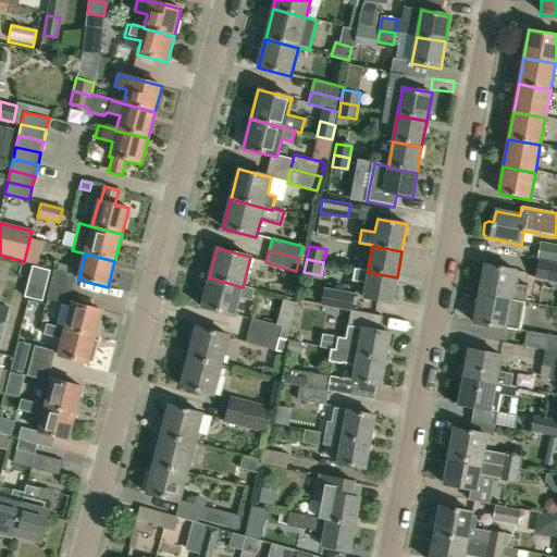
[(556,265),(537,262),(534,275),(556,279),(556,265)]
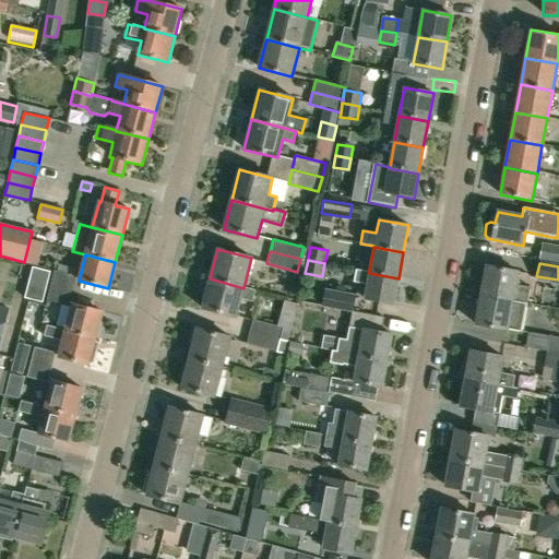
[(530,287),(515,285),(518,272),(486,265),(480,295),(527,304),(530,287)]
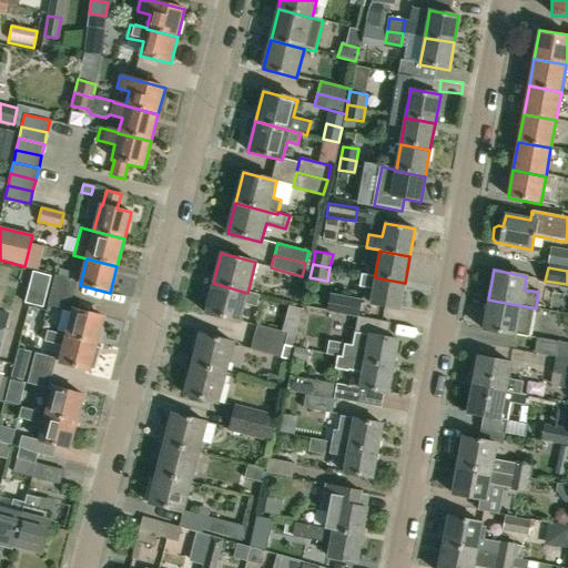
[(373,288),(371,304),(401,310),(405,283),(375,277),(375,275),(362,273),(359,286),(373,288)]
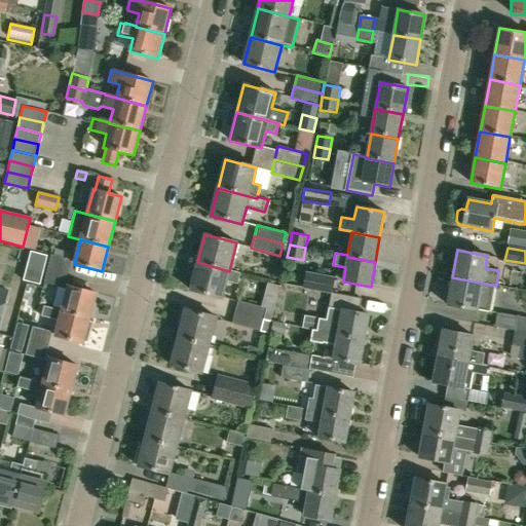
[(50,254),(50,255),(46,269),(67,274),(71,259),(50,254)]
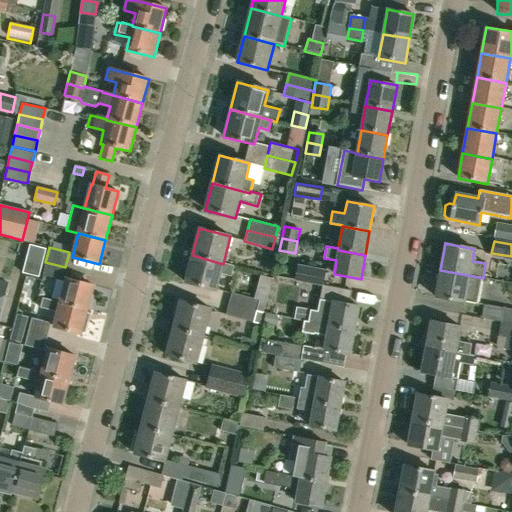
[(223,264),(192,255),(185,283),(216,290),(223,264)]
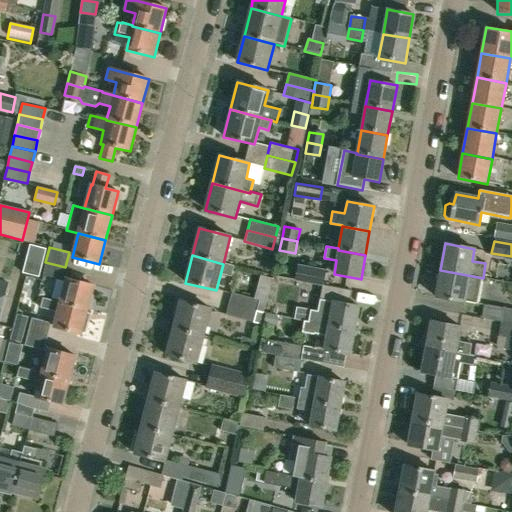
[(65,267),(45,262),(45,265),(42,275),(62,280),(65,267)]
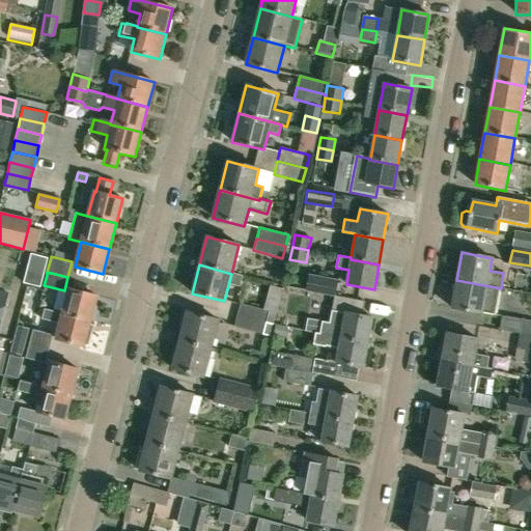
[(305,291),(335,297),(338,279),(308,274),(305,291)]
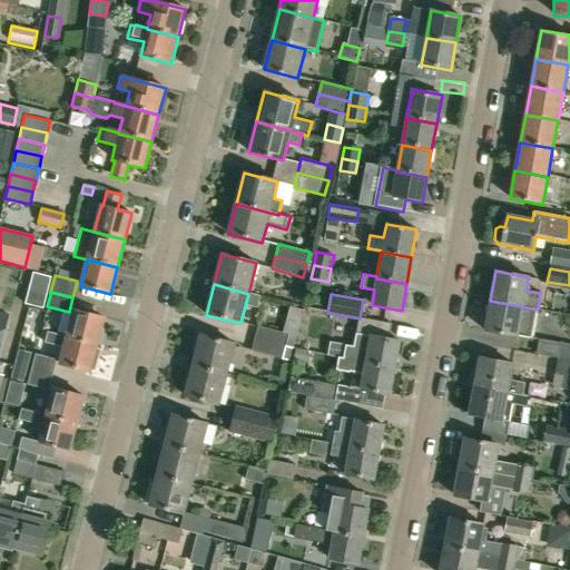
[(538,310),(490,301),(485,331),(518,336),(532,338),(538,310)]
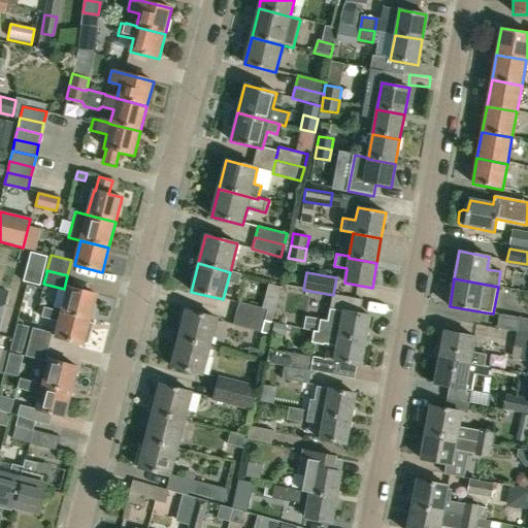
[(68,287),(62,312),(90,320),(97,295),(68,287)]
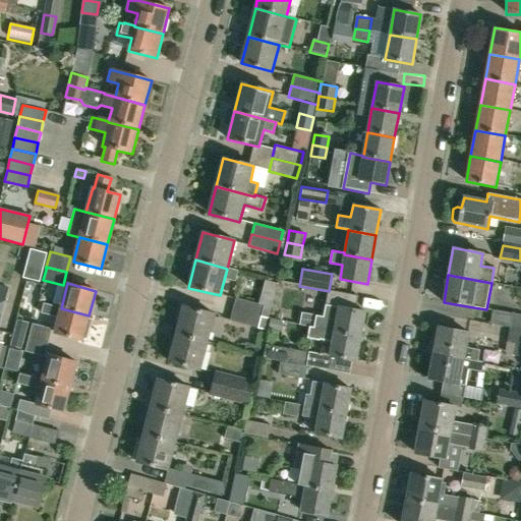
[(0,320),(9,287),(0,284),(0,320)]
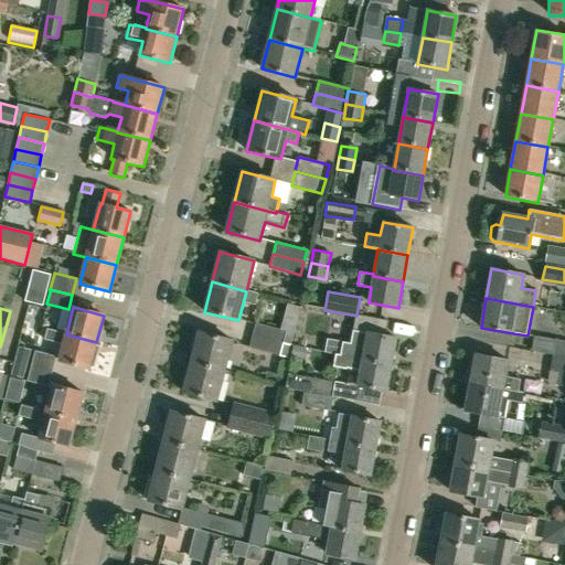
[(362,360),(391,365),(395,339),(385,337),(388,321),(356,316),(353,331),(366,333),(364,349),(350,345),(349,355),(362,358),(362,360)]
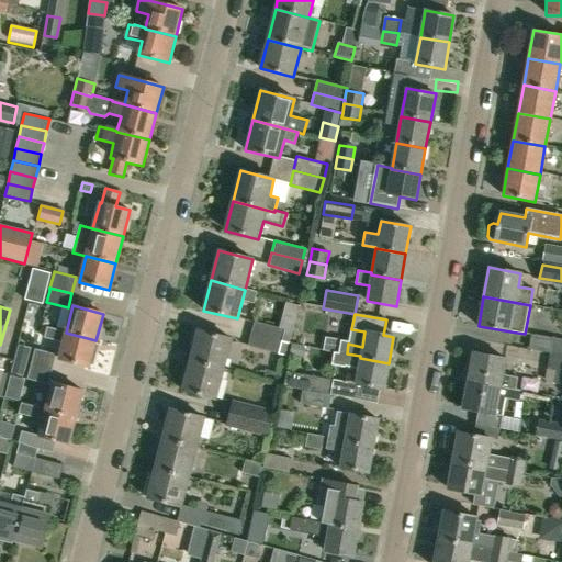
[(255,321),(250,333),(281,341),(284,328),(255,321)]
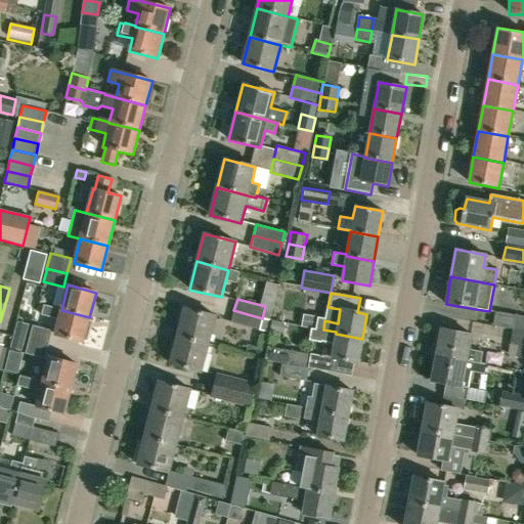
[(87,326),(89,317),(61,310),(44,305),(41,315),(58,319),(54,336),(83,343),(84,340),(85,340),(88,339),(90,330),(89,326),(87,326)]
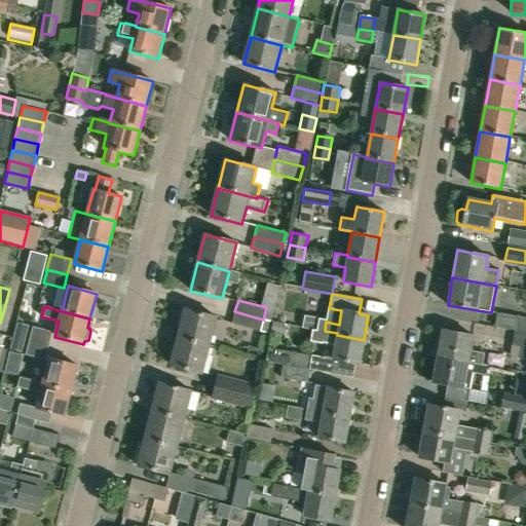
[(185,309),(178,337),(210,345),(217,317),(185,309)]
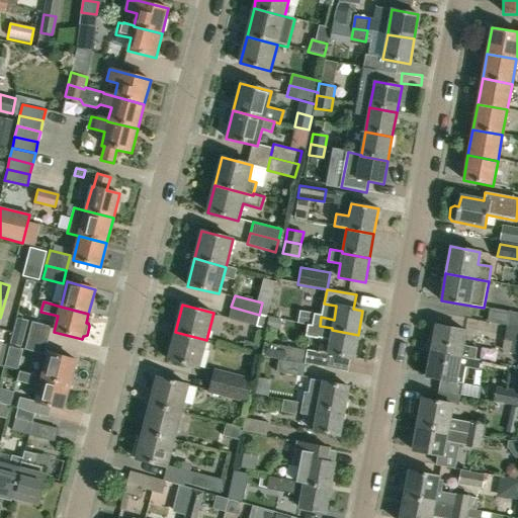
[(231,307),(228,319),(256,326),(264,328),(267,317),(259,315),(231,307)]
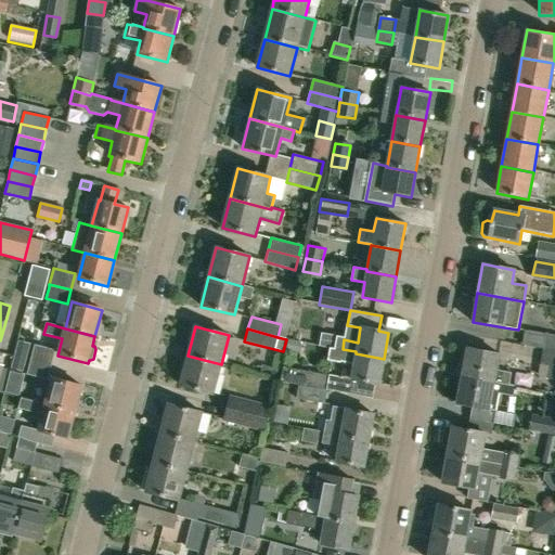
[(330,347),(335,348),(337,335),(321,333),(319,346),(328,348),(330,347)]
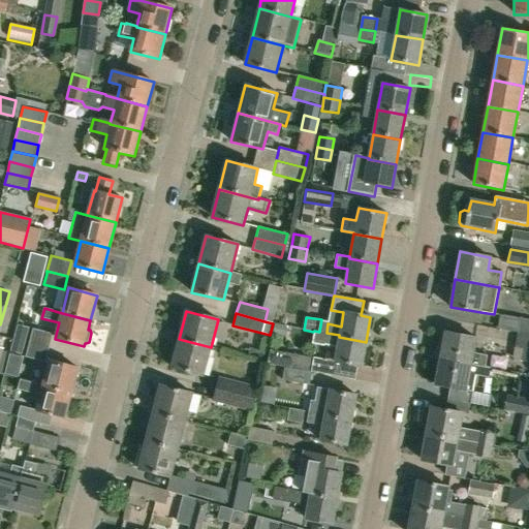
[(518,333),(528,335),(528,319),(521,318),(518,333)]
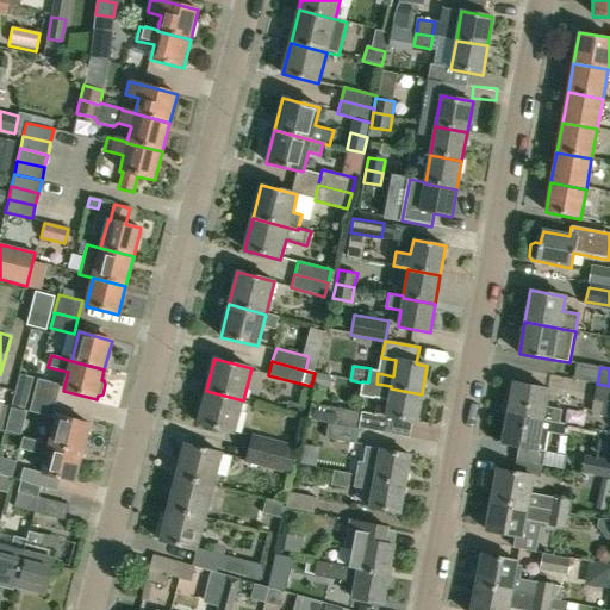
[(325,371),(318,387),(334,394),(341,377),(325,371)]
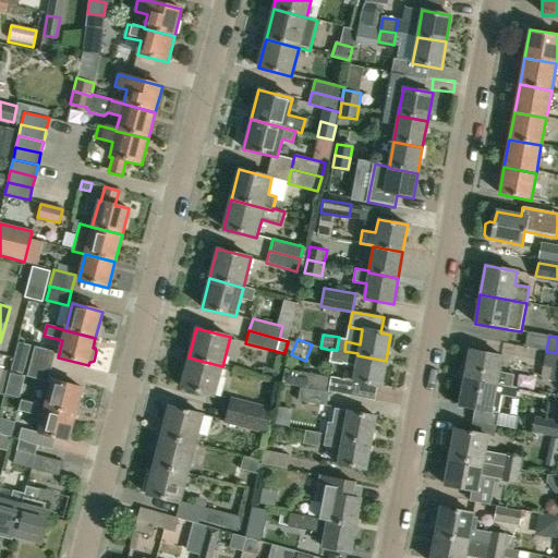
[(31,362),(51,367),(56,351),(34,347),(31,362)]
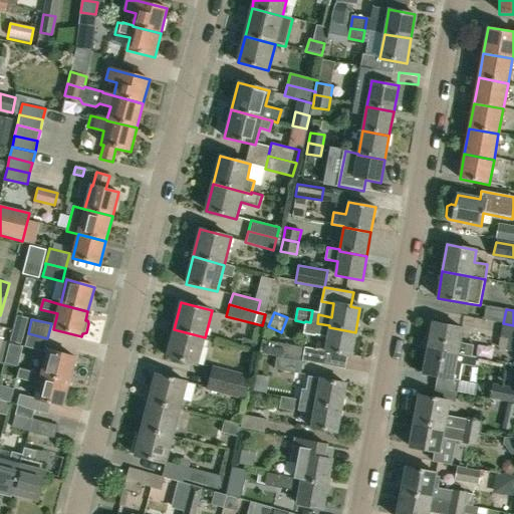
[(355,332),(329,327),(329,325),(317,323),(310,322),(305,321),(304,322),(302,333),(327,337),(324,351),(351,356),(355,332)]
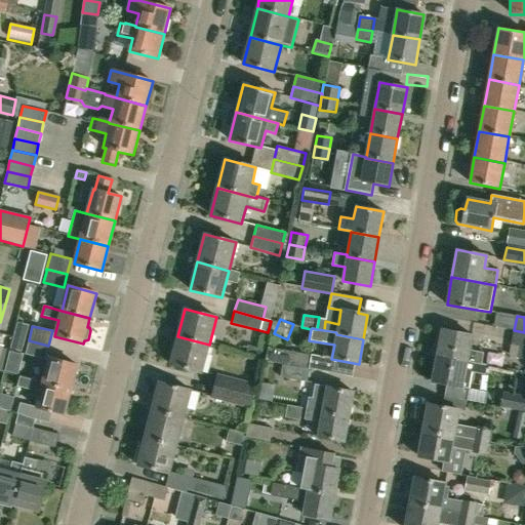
[(484,353),(470,351),(473,335),(442,329),(442,332),(438,333),(436,342),(439,345),(437,356),(482,364),(484,353)]
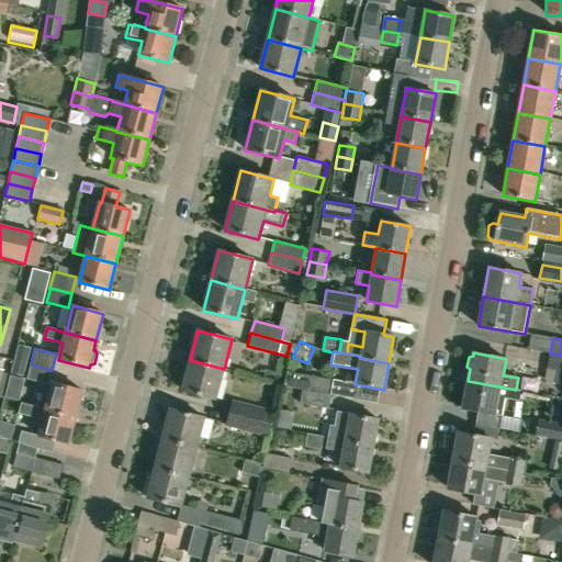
[(561,356),(550,353),(547,370),(557,371),(554,384),(561,384),(561,356)]
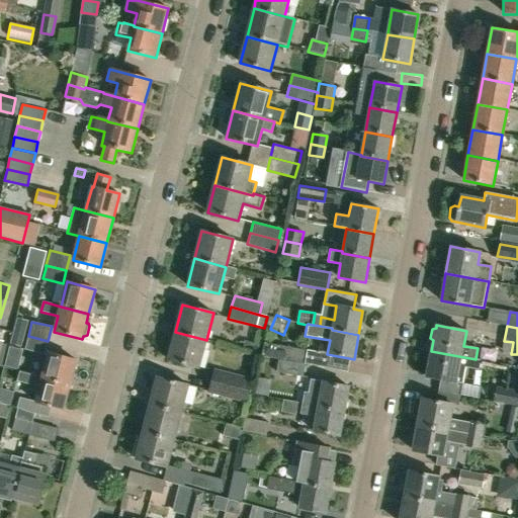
[(199,367),(206,340),(175,332),(168,359),(199,367)]
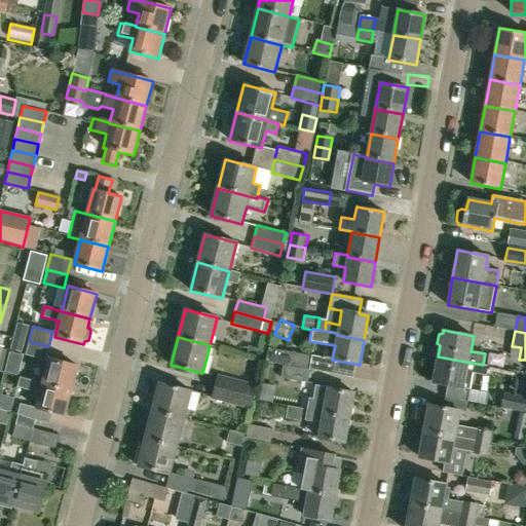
[(48,346),(29,341),(25,354),(45,360),(48,346)]
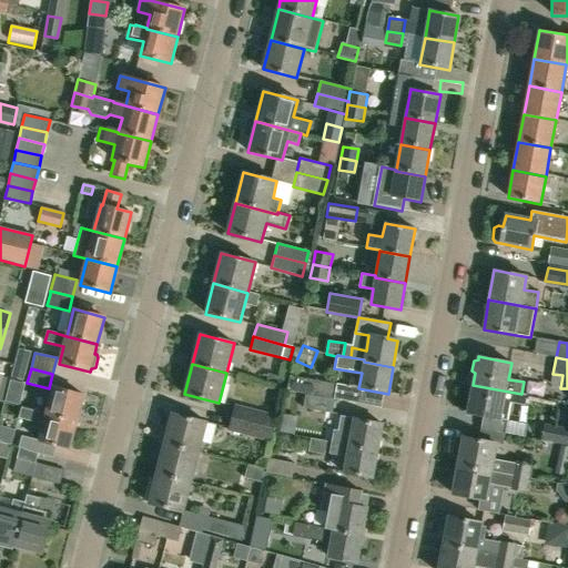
[(287,392),(305,395),(335,399),(337,385),(290,376),(287,392)]
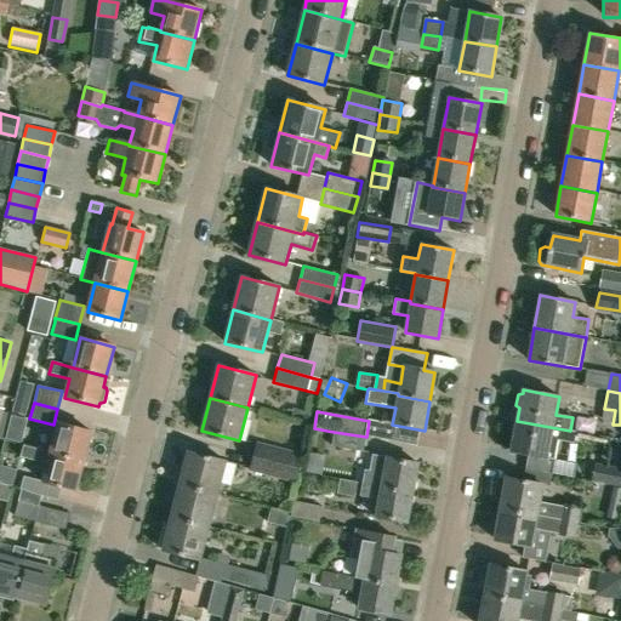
[(576,432),(570,431),(517,421),(511,453),(554,460),(558,442),(574,444),(576,432)]
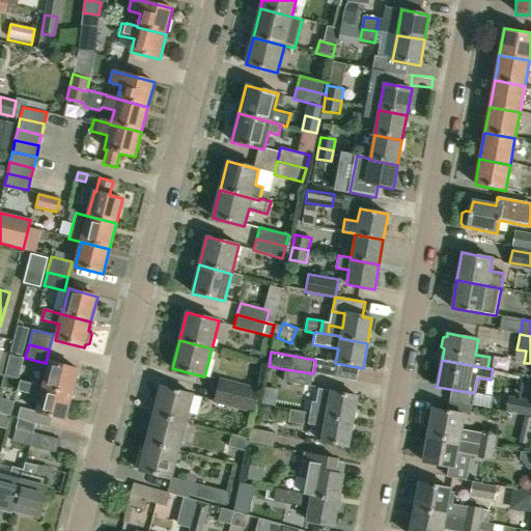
[(50,362),(44,386),(43,388),(72,395),(78,369),(50,362)]
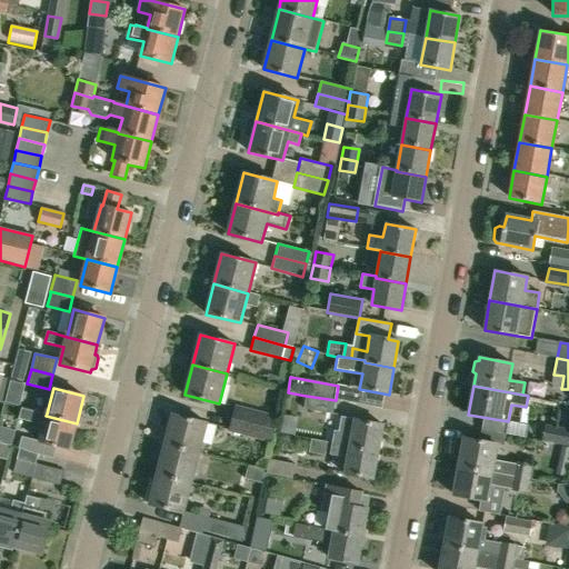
[(336,400),(306,396),(303,408),(332,415),(336,400)]
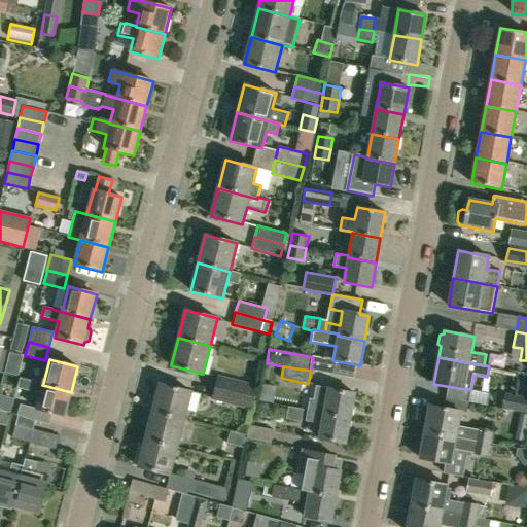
[(215,387),(254,397),(257,385),(218,375),(215,387)]
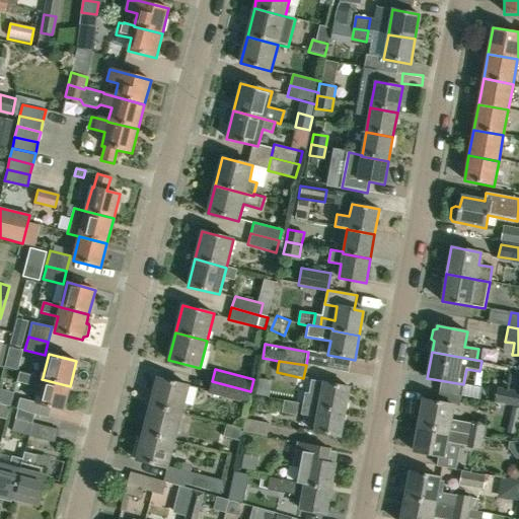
[(35,403),(64,411),(70,386),(42,379),(43,377),(19,371),(17,381),(40,387),(35,403)]
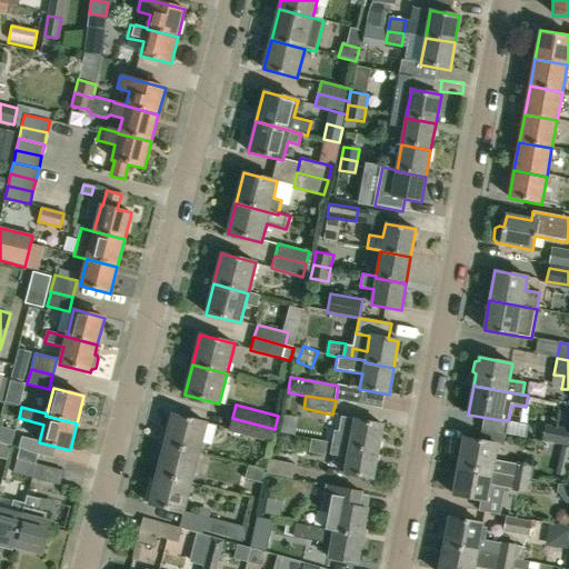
[(199,453),(207,422),(172,413),(165,443),(199,453)]
